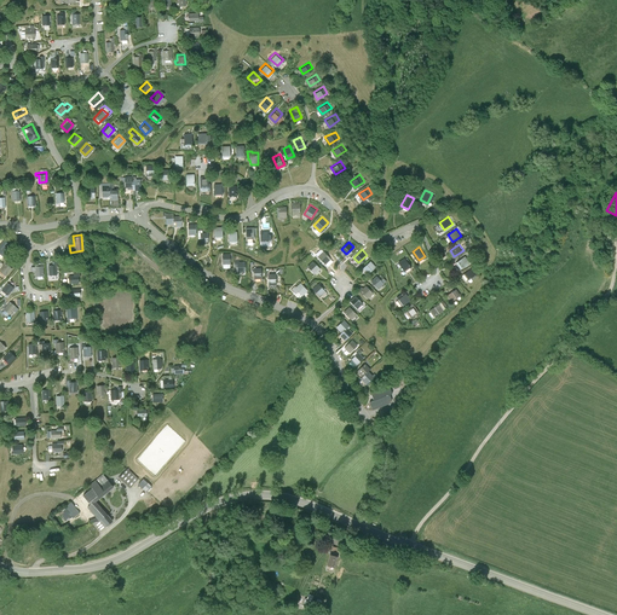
[(332,257),(324,250),(318,255),(326,264),(332,257)]
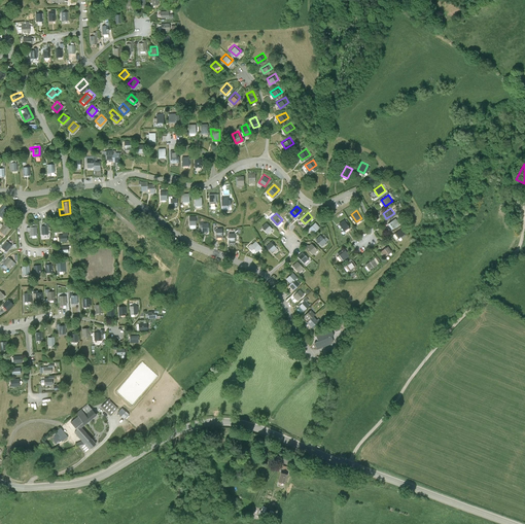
[(400,222),(396,217),(389,222),(393,228),(400,222)]
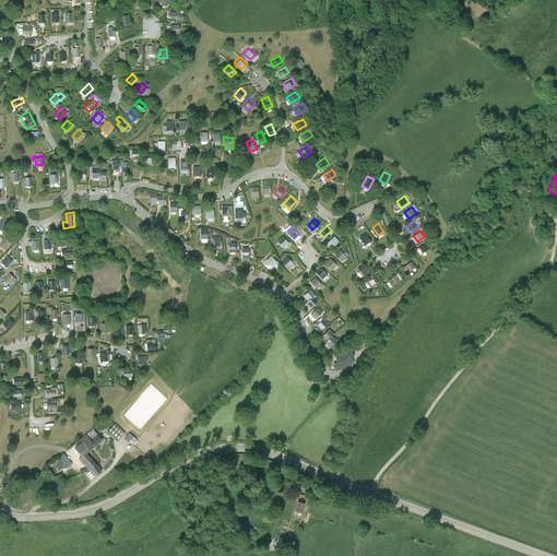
[(135,239),(126,232),(121,237),(131,245),(135,239)]
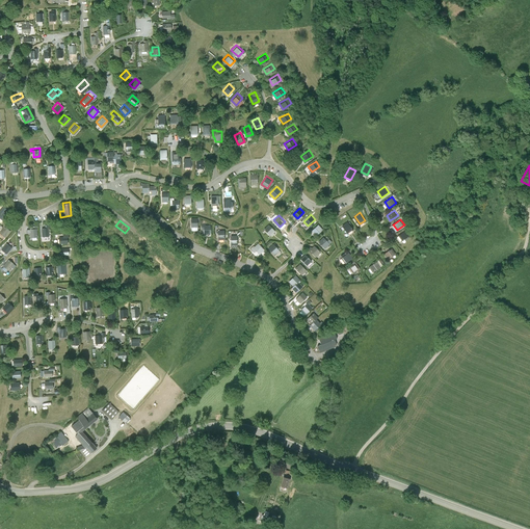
[(353,229),(348,220),(342,225),(348,233),(353,229)]
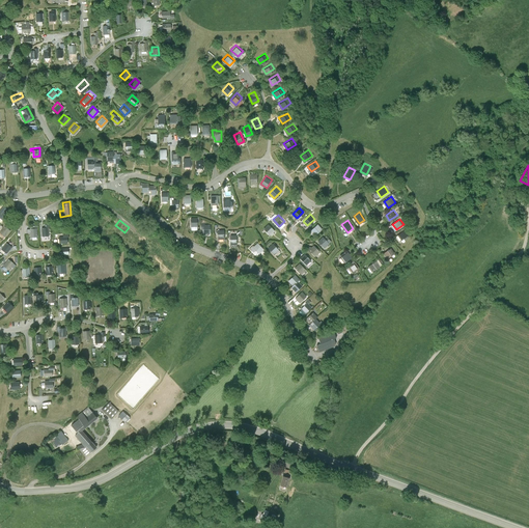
[(204,222),(201,222),(201,228),(203,228),(203,233),(211,233),(211,224),(204,224),(204,222)]
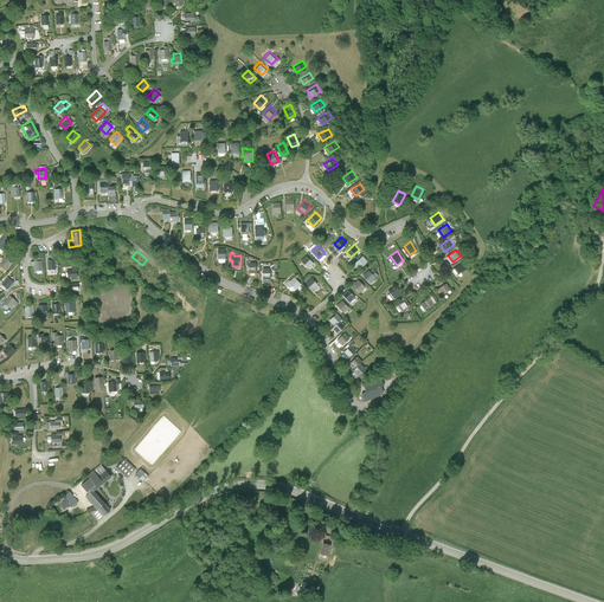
[(314,263),(307,254),(302,260),(309,267),(314,263)]
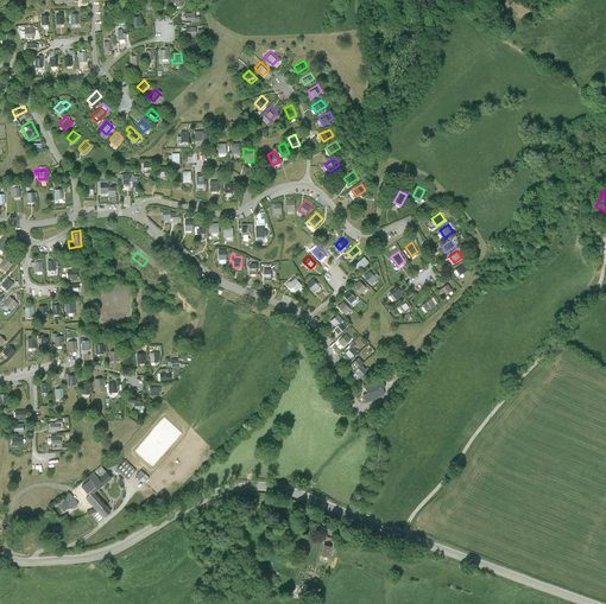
[(370,261),(365,255),(357,262),(361,268),(370,261)]
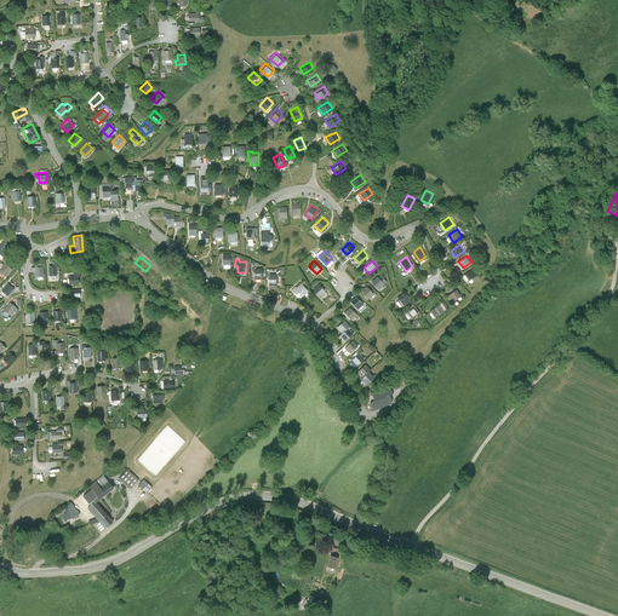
[(10,268),(4,263),(0,268),(0,272),(4,275),(10,268)]
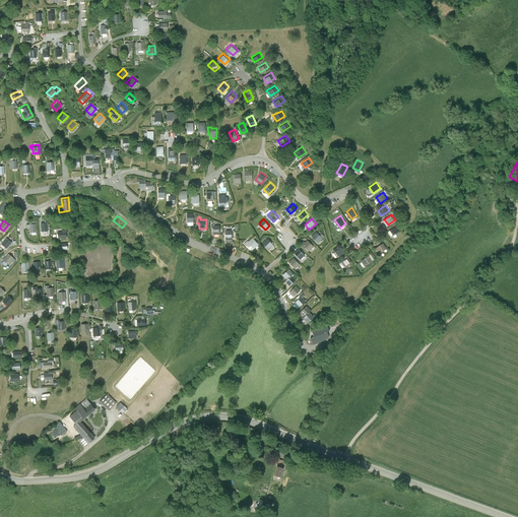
[(48,221),(40,222),(41,231),(49,230),(48,221)]
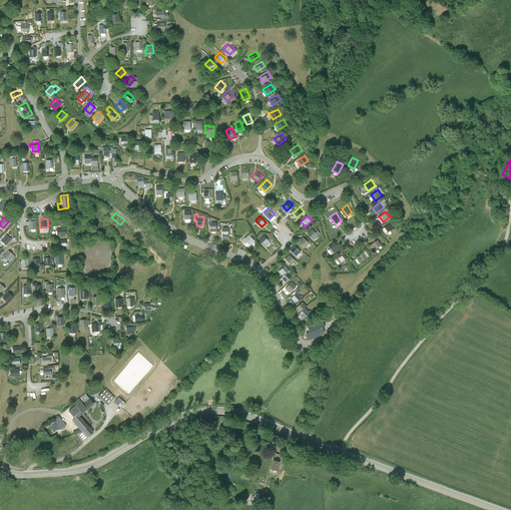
[(139,230),(124,219),(120,224),(116,229),(129,239),(133,233),(135,235),(139,230)]
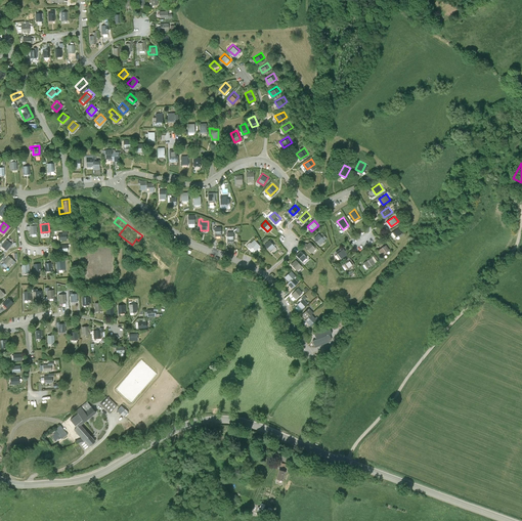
[(405,230),(401,225),(393,231),(397,236),(405,230)]
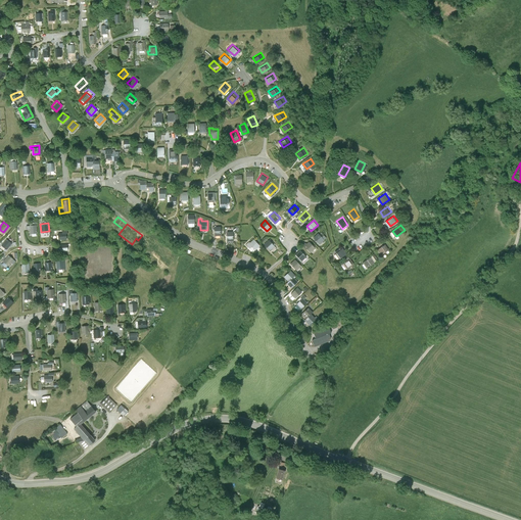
[(325,239),(319,232),(314,237),(320,243),(325,239)]
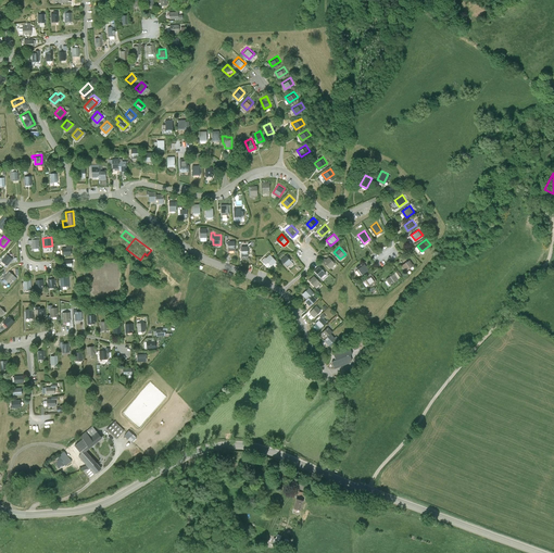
[(11,258),(5,253),(0,259),(0,261),(5,265),(11,258)]
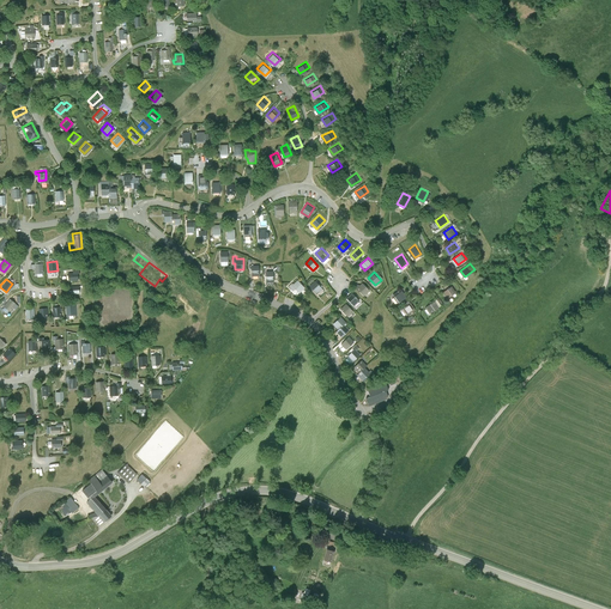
[(306,287),(298,279),(294,282),(292,281),(289,285),(294,290),(296,287),(300,292),(306,287)]
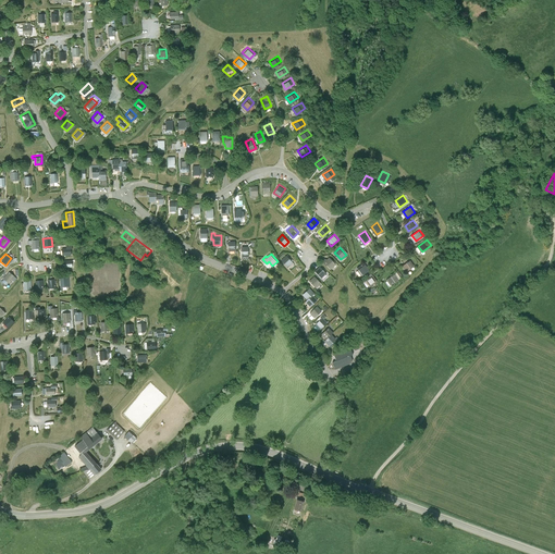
[(294,262),(286,255),(281,259),(288,267),(294,262)]
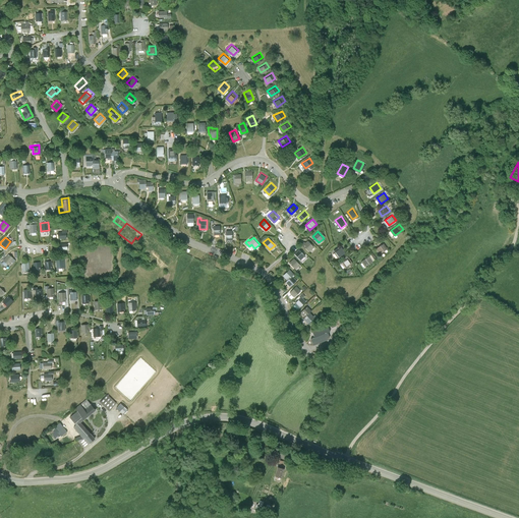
[(314,246),(308,239),(303,244),(309,250),(314,246)]
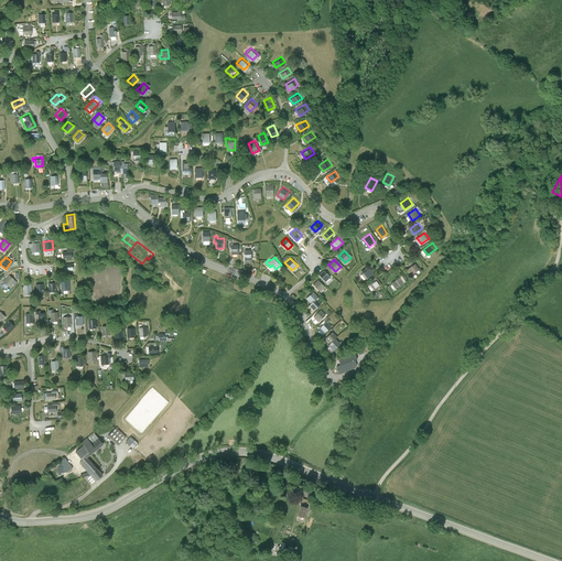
[(421,269),(417,262),(409,269),(412,274),(421,269)]
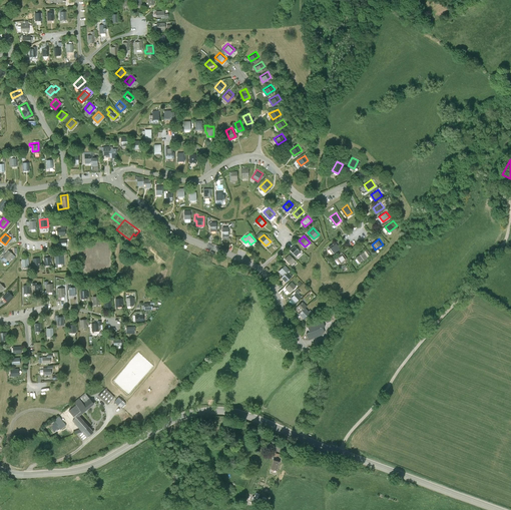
[(341,247),(337,242),(330,248),(333,253),(341,247)]
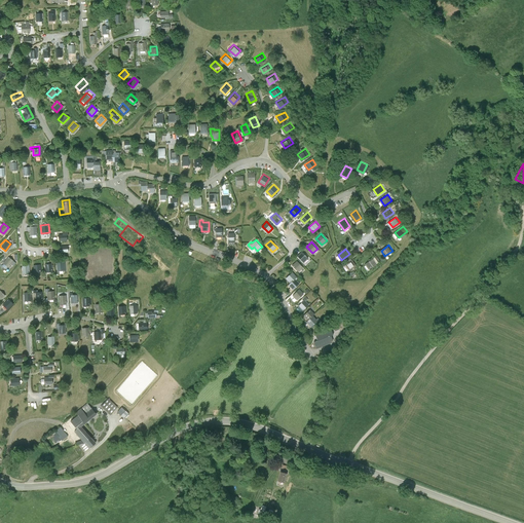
[(309,257),(302,251),(297,255),(304,262),(309,257)]
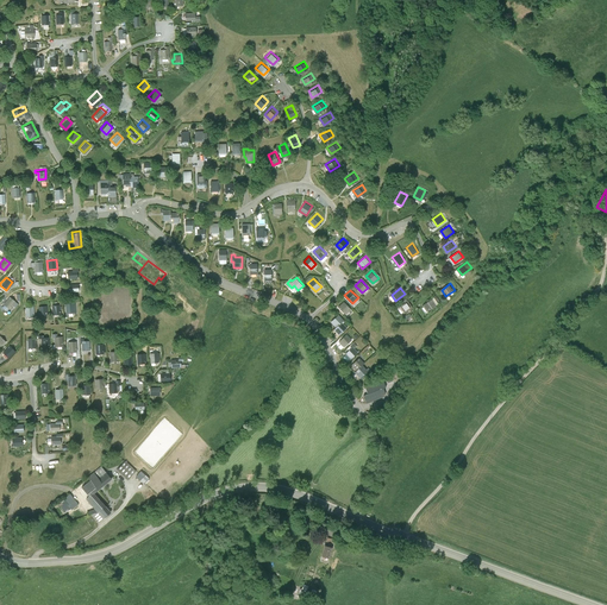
[(14,301),(8,296),(2,303),(8,309),(14,301)]
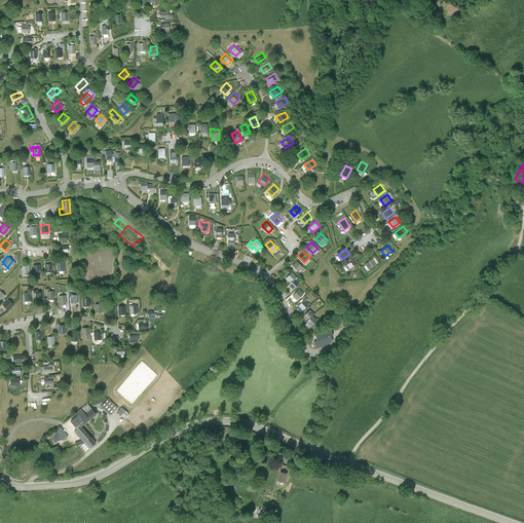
[(378,263),(374,258),(372,260),(366,263),(370,268),(378,263)]
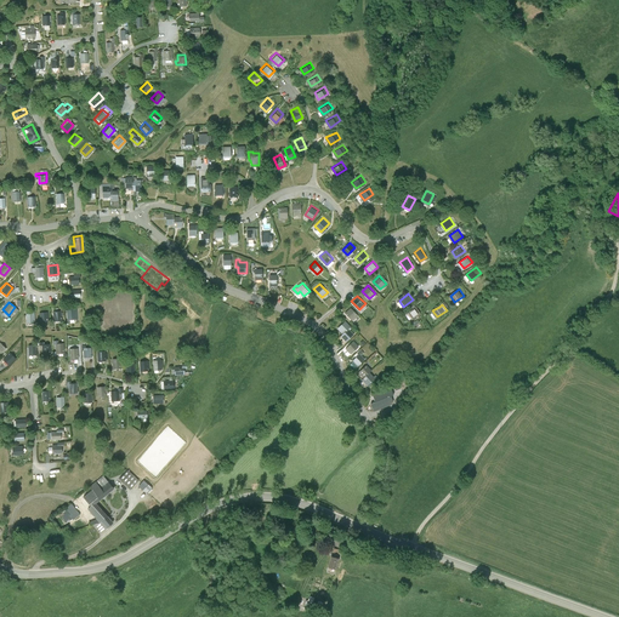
[(421,312),(416,306),(408,312),(413,319),(421,312)]
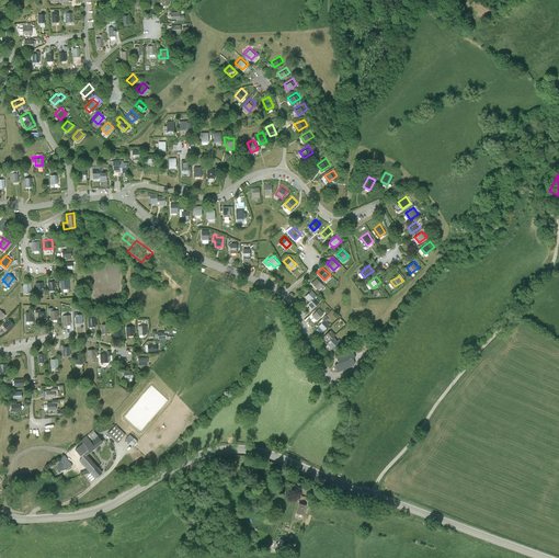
[(324,285),(318,277),(312,283),(319,289),(324,285)]
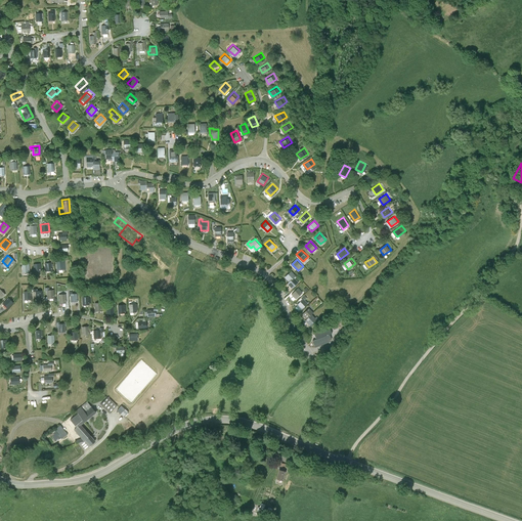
[(64,269),(64,261),(55,262),(56,270),(64,269)]
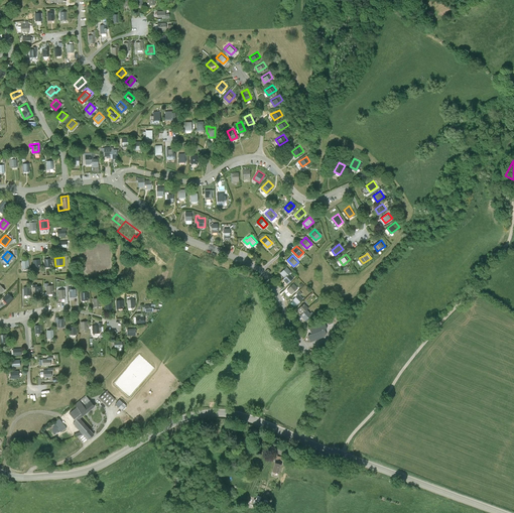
[(292,271),(287,266),(281,273),(285,277),(290,273),(292,271)]
